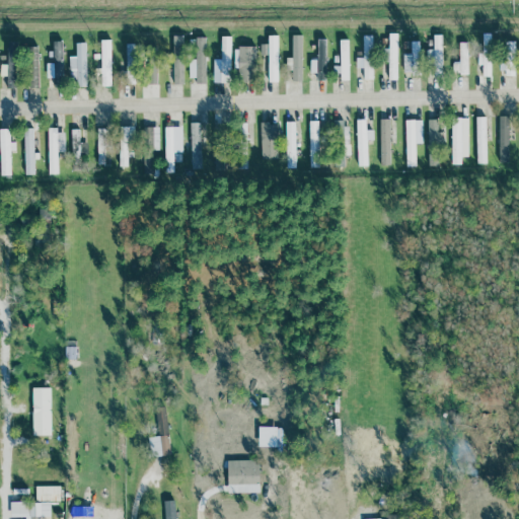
[(388,80),(397,80),(397,33),(388,33),(388,80)]
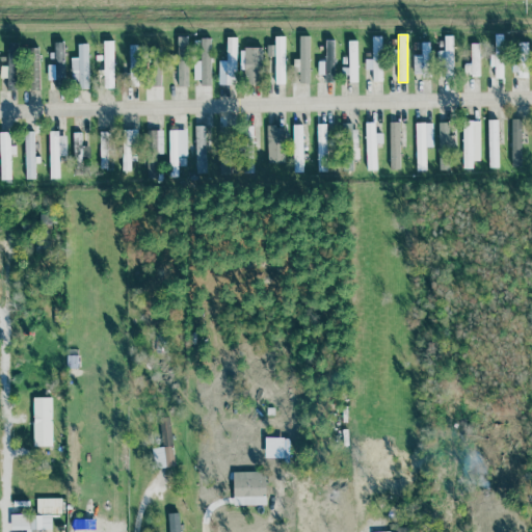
[(495,47),(504,47),(504,34),(495,34),(495,47)]
